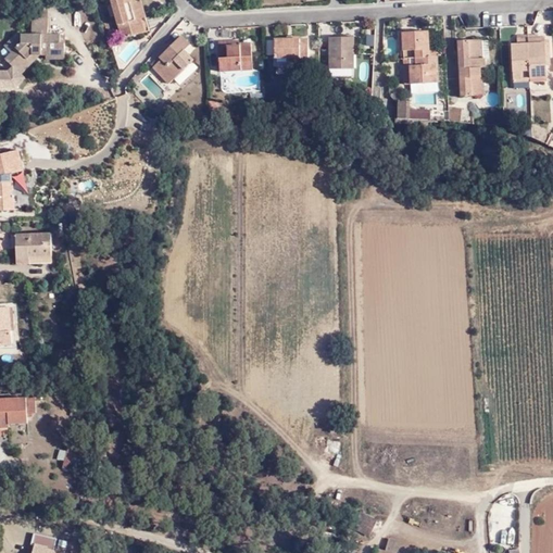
[(143,32),(139,17),(136,19),(133,2),(135,1),(135,0),(111,0),(121,37),(143,32)]
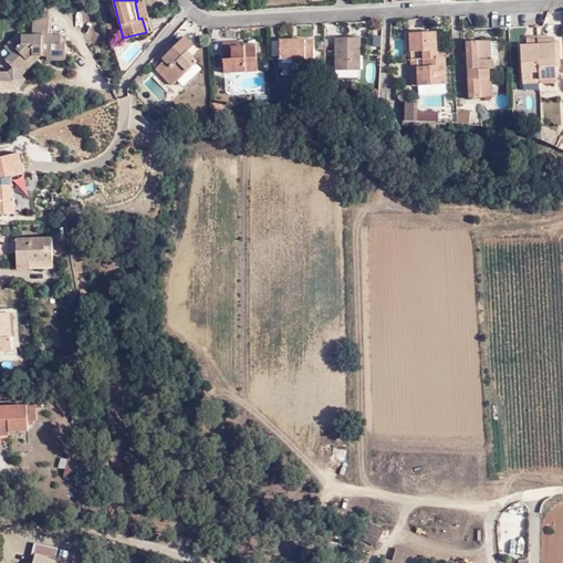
[(60,52),(69,51),(69,40),(64,40),(64,31),(51,31),(51,16),(35,16),(35,31),(25,32),(25,40),(14,51),(9,56),(17,64),(20,69),(37,51),(44,52),(51,52),(51,56),(60,56),(60,52)]
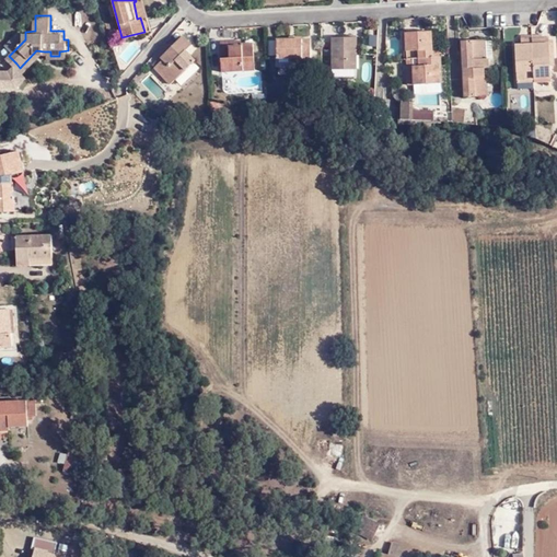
[(144,16),(140,18),(144,32),(149,31),(144,16)]
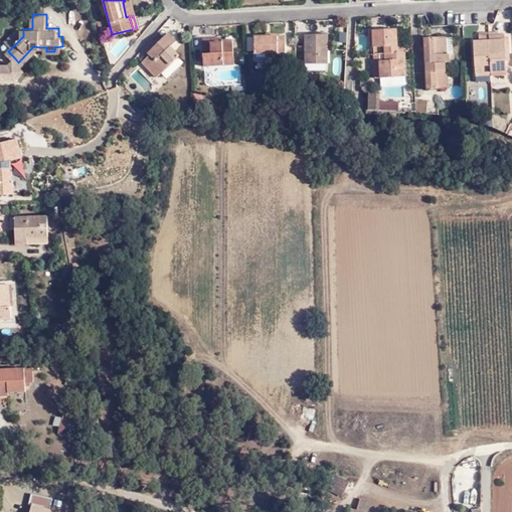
[(7,40),(13,46),(23,36),(23,29),(20,27),(7,40)]
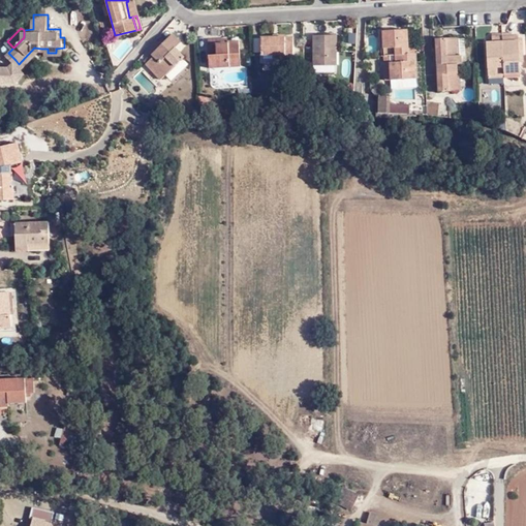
[(389,55),(390,78),(390,86),(413,86),(412,76),(412,53),(407,54),(405,29),(381,30),(382,55),(389,55)]
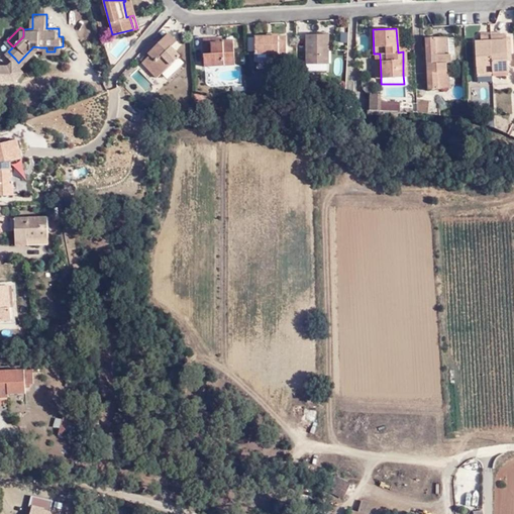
[(306,63),(327,63),(327,33),(306,33),(306,63)]
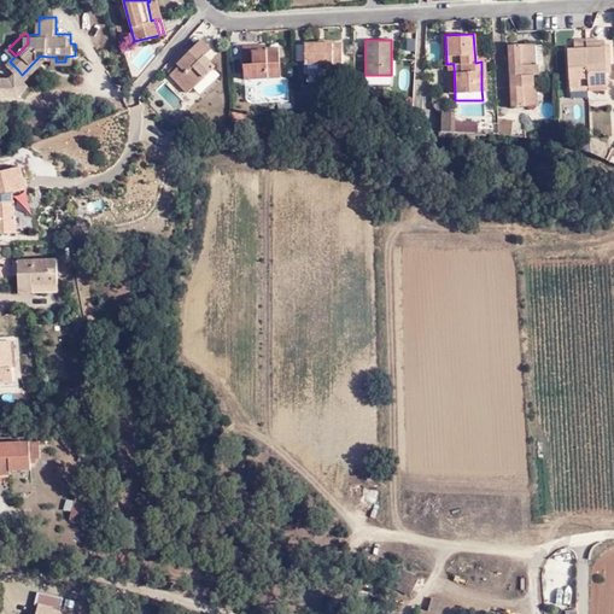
[(576,77),(577,86),(588,86),(589,83),(607,82),(604,40),(572,41),(572,45),(566,46),(568,77),(576,77)]
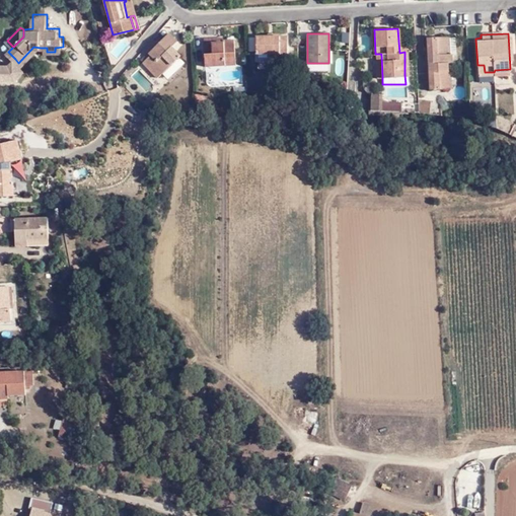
[(149,57),(142,64),(156,78),(178,58),(169,48),(175,43),(168,35),(147,55),(149,57)]
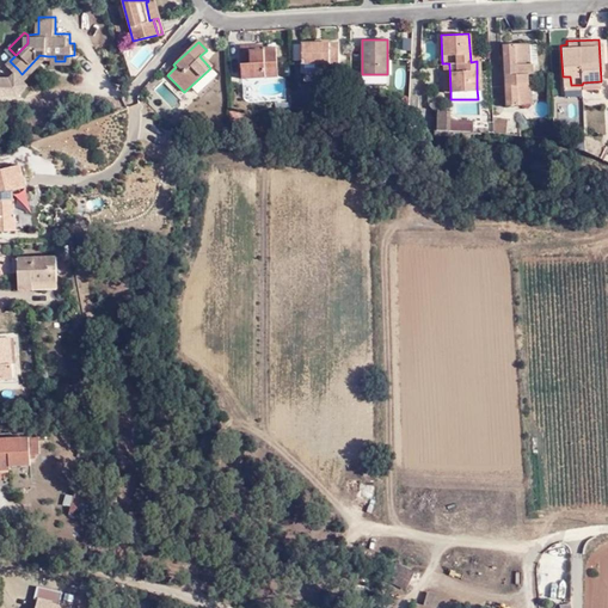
[(502,43),(504,104),(527,104),(524,43),(502,43)]
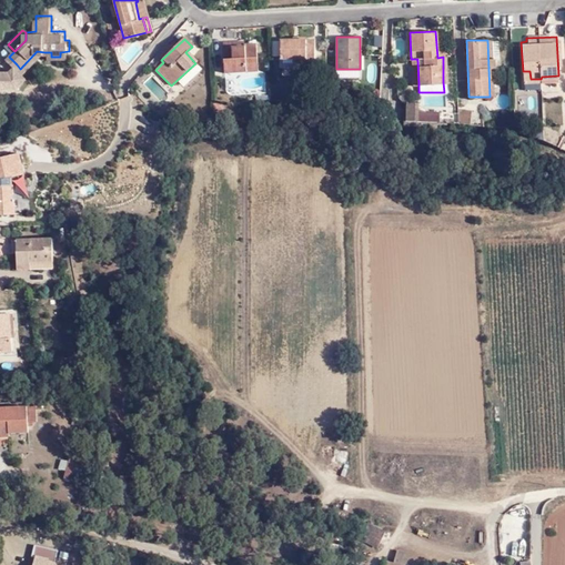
[(300,79),(314,78),(313,41),(279,41),(279,60),(293,60),(294,69),(300,69),(300,79)]
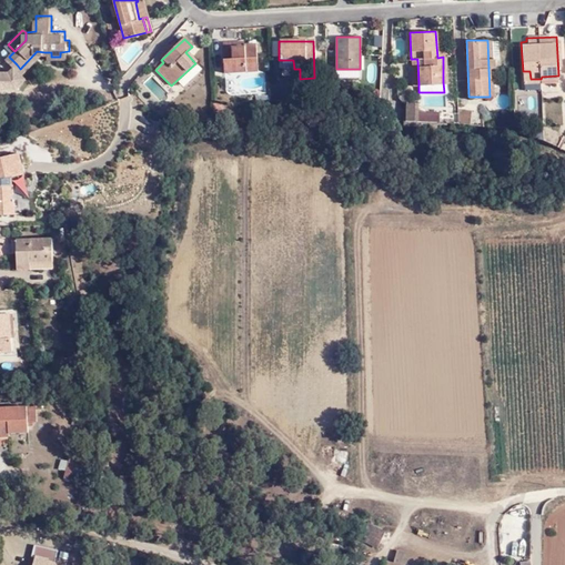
[(224,42),(225,71),(258,70),(256,43),(244,43),(244,46),(233,47),(233,42),(224,42)]
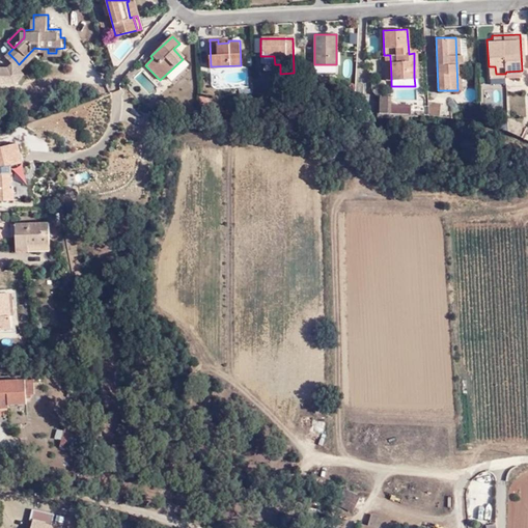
[(23,67),(42,49),(34,48),(19,64),(23,67)]
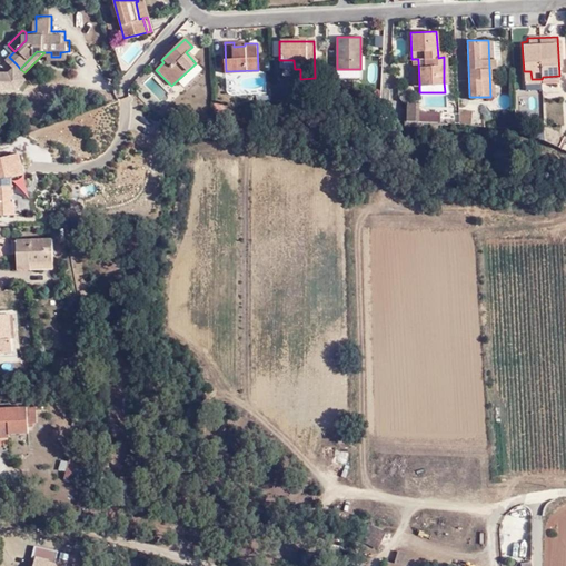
[(20,69),(17,65),(11,69),(0,69),(0,90),(15,91),(29,77),(25,72),(20,69)]
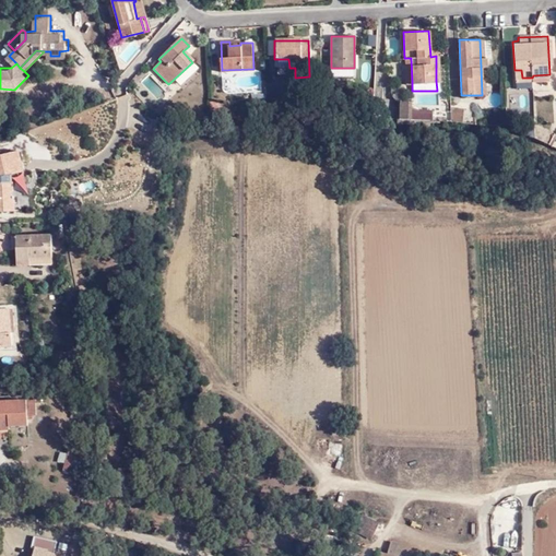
[(505,87),(493,89),(495,103),(506,102),(505,87)]
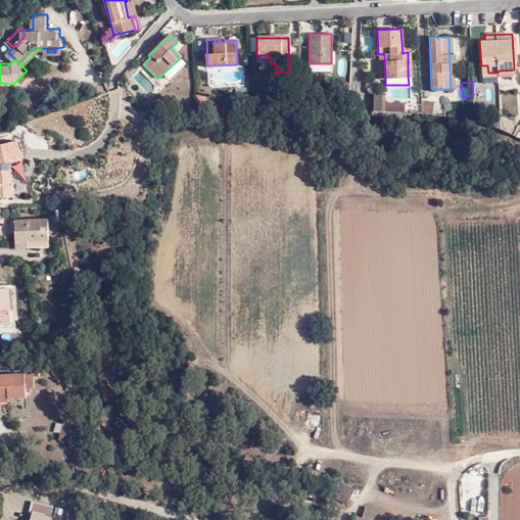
[(374,94),(374,114),(379,114),(384,113),(384,111),(404,111),(404,103),(384,102),(383,94),(374,94)]
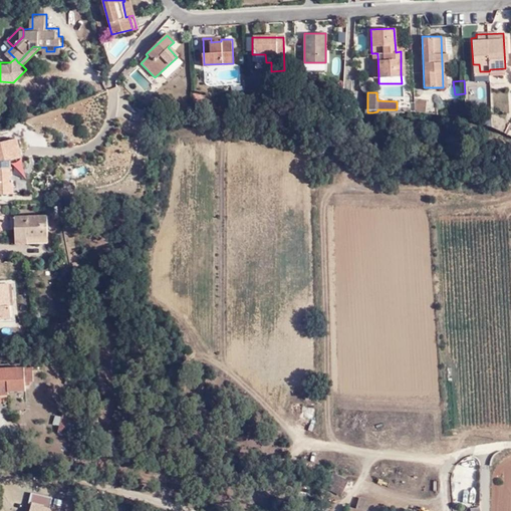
[(155,93),(153,105),(162,107),(165,96),(155,93)]
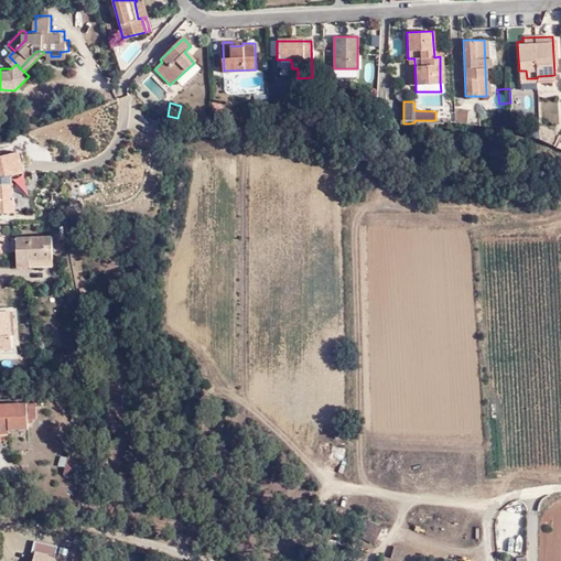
[(456,110),(457,120),(461,119),(470,120),(470,109),(456,110)]
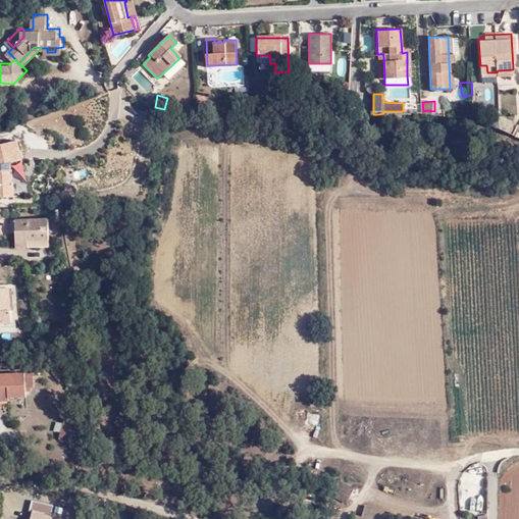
[(432,121),(433,141),(443,141),(443,121),(432,121)]
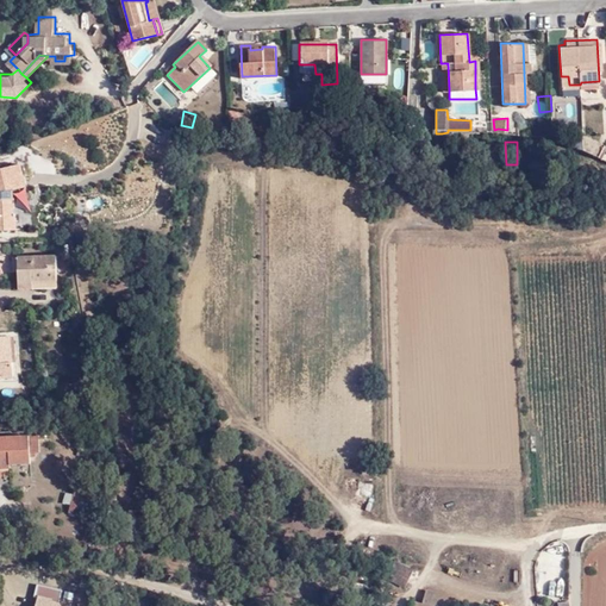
[(23,145),(13,148),(17,158),(26,155),(23,145)]
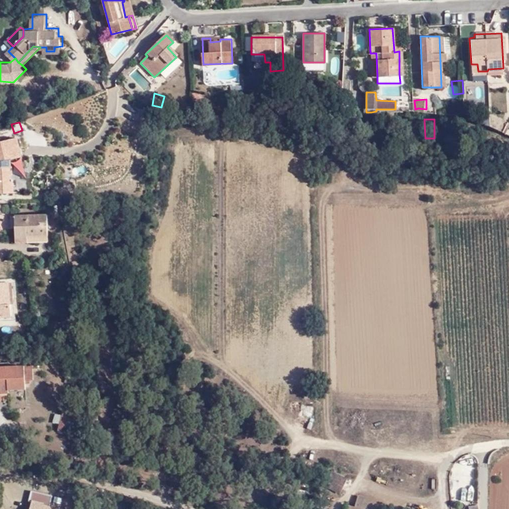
[(0,190),(16,190),(16,176),(13,176),(13,172),(16,172),(15,155),(26,153),(21,133),(0,137),(0,190)]
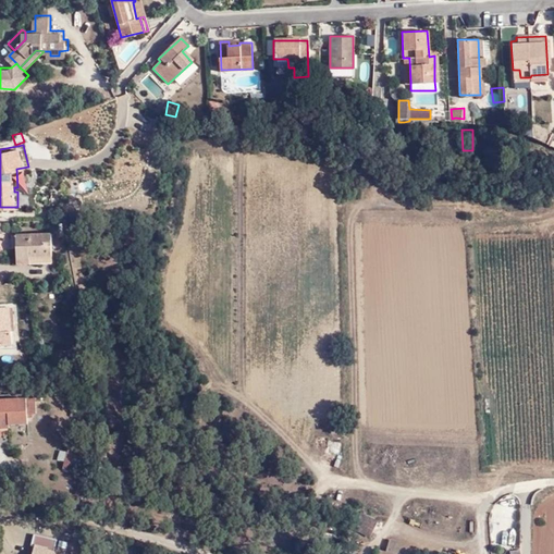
[(22,260),(35,259),(35,251),(57,250),(54,228),(20,230),(22,260)]
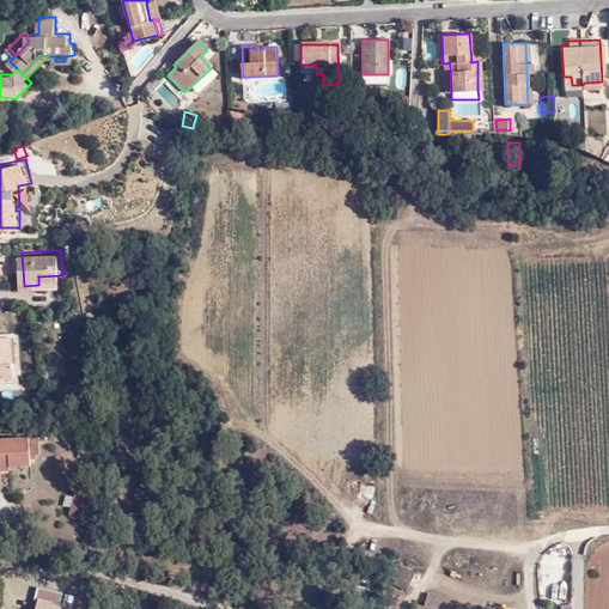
[(0,339),(0,378),(22,375),(16,336),(0,339)]
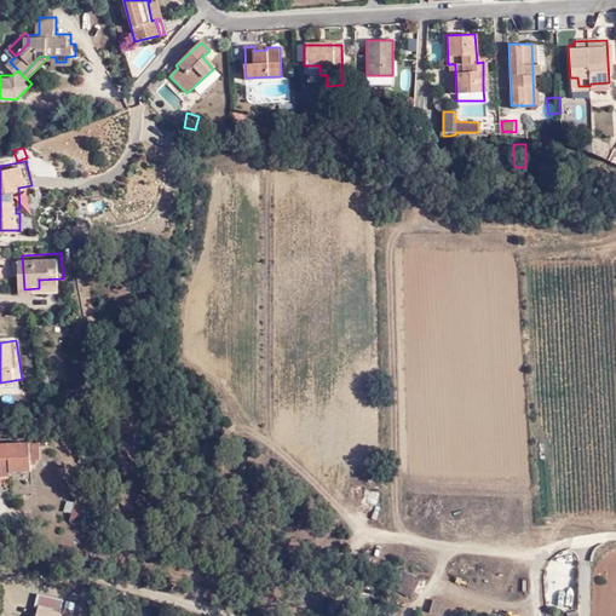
[(18,468),(42,465),(42,455),(52,454),(50,439),(57,439),(56,436),(40,437),(0,442),(0,466),(1,466),(3,470),(12,470),(18,468)]
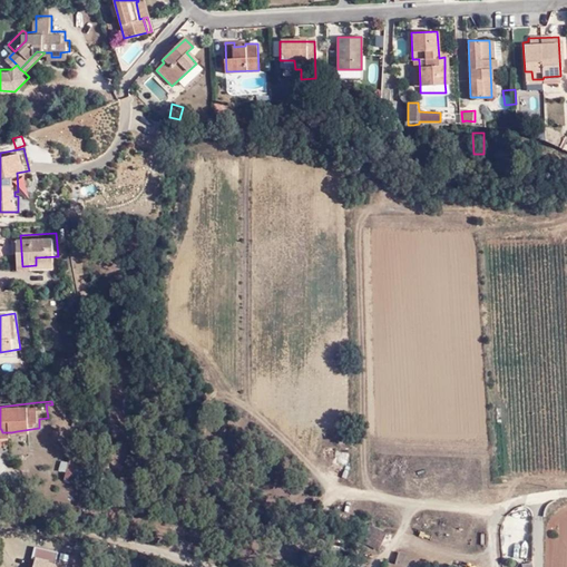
[(65,453),(61,469),(84,473),(87,458),(65,453)]
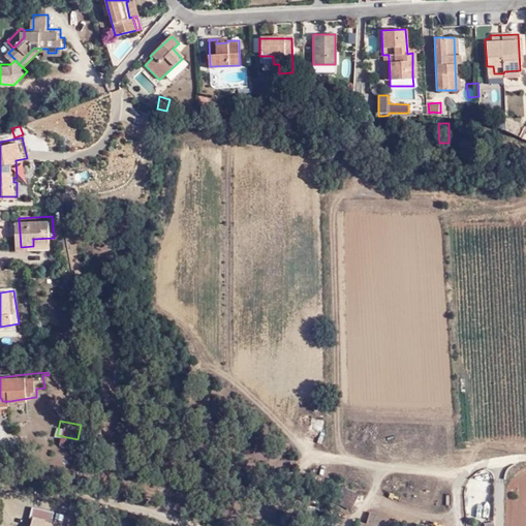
[(346,485),(339,499),(356,507),(363,493),(346,485)]
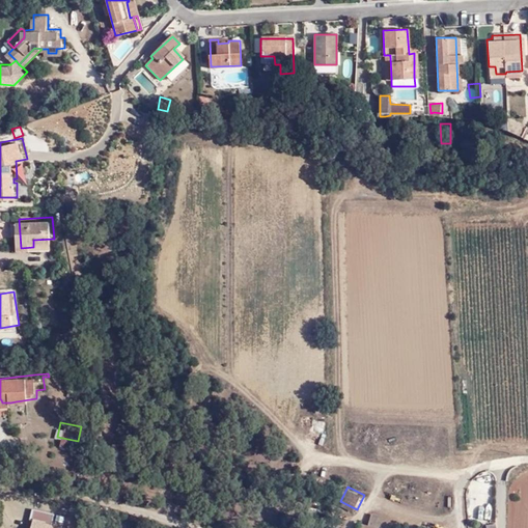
[(66,527),(67,526),(53,522),(55,508),(36,504),(33,515),(37,516),(34,527),(66,527)]
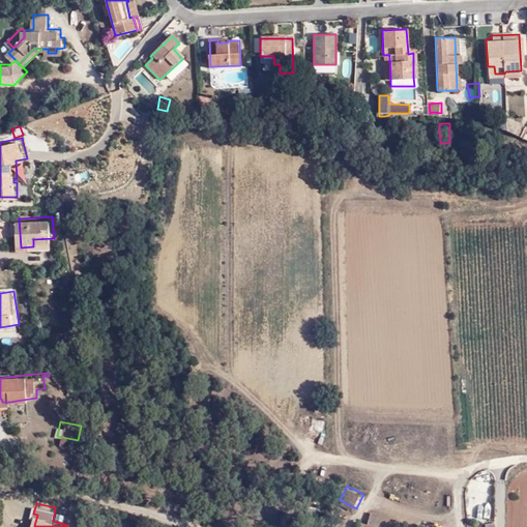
[(301,526),(303,520),(282,514),(277,526),(301,526)]
